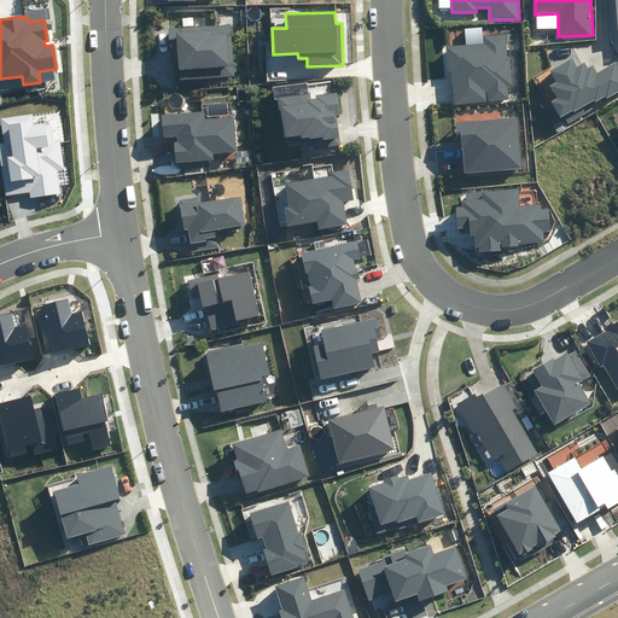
[(179,81),(235,76),(231,24),(169,29),(173,65),(178,65),(179,81)]
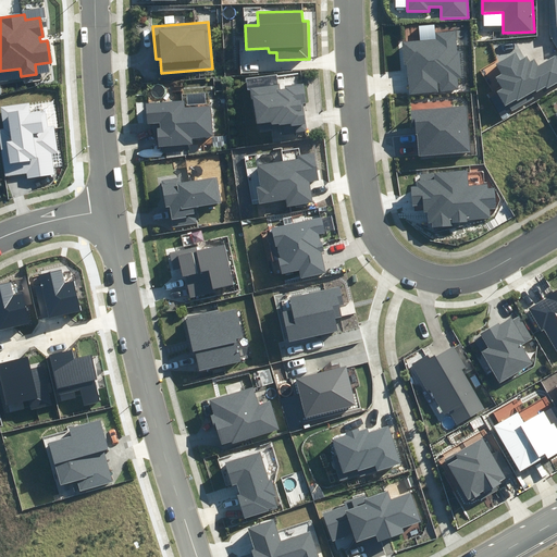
[(407,64),(409,94),(438,91),(437,84),(441,83),(441,91),(458,89),(457,77),(462,77),(460,51),(458,51),(456,32),(435,33),(435,39),(401,42),(404,65),(407,64)]
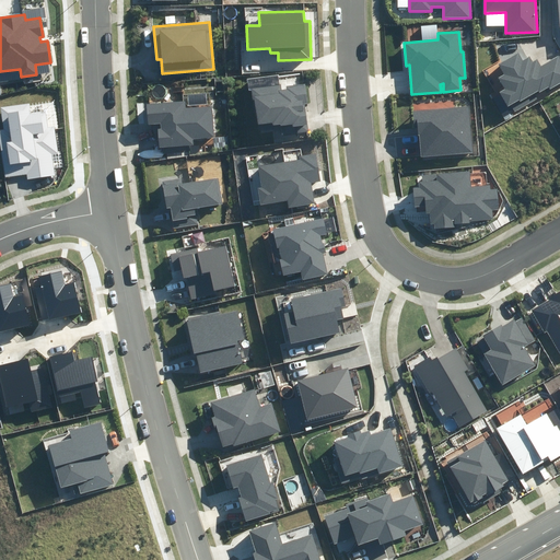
[(511,105),(514,113),(538,98),(537,97),(559,84),(559,57),(559,56),(541,66),(537,59),(533,61),(529,56),(523,60),(518,53),(499,65),(505,76),(500,79),(505,90),(500,93),(508,107),(511,105)]
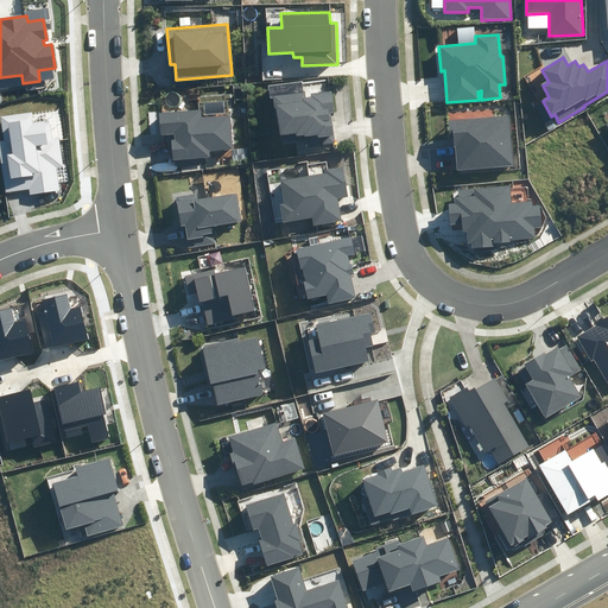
[(308,146),(335,143),(330,113),(335,112),(331,90),(311,94),(311,97),(305,99),(304,92),(272,97),(273,111),(277,109),(283,144),(306,140),(308,146)]
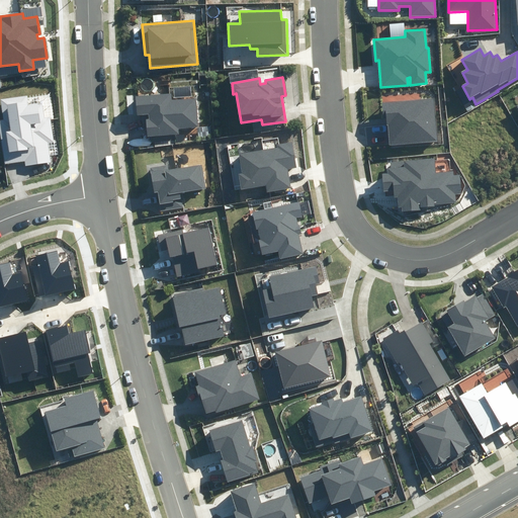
[(147,120),(148,137),(180,135),(179,128),(198,126),(196,98),(172,100),(172,93),(136,97),(137,115),(149,114),(149,120),(147,120)]
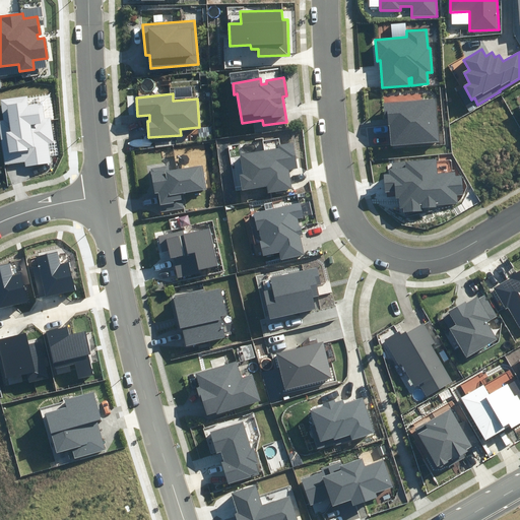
[(0,121),(0,129),(5,165),(25,161),(25,167),(51,164),(49,143),(55,142),(51,117),(44,118),(42,104),(29,105),(28,96),(1,101),(4,121),(0,121)]
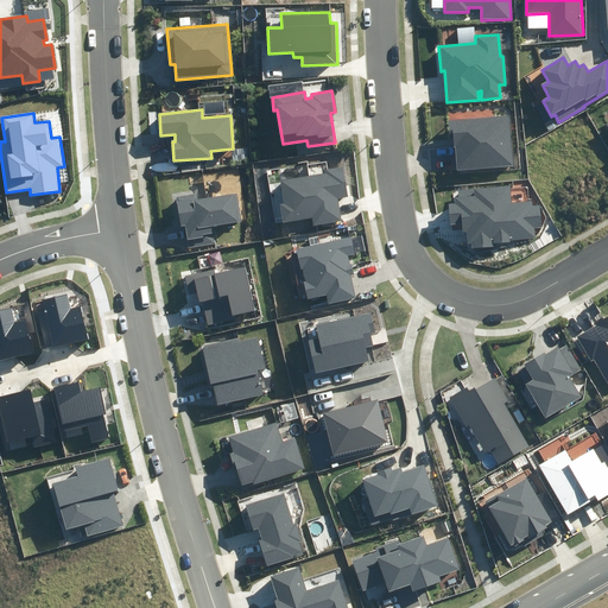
[(455,146),(457,170),(514,165),(510,115),(448,121),(450,147),(455,146)]
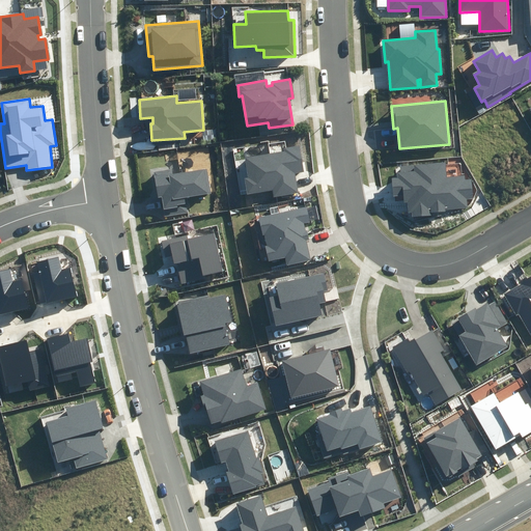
[(273,191),(274,197),(299,193),(296,174),(304,172),(300,146),(284,148),(285,151),(245,158),(248,179),(244,179),(247,195),(273,191)]
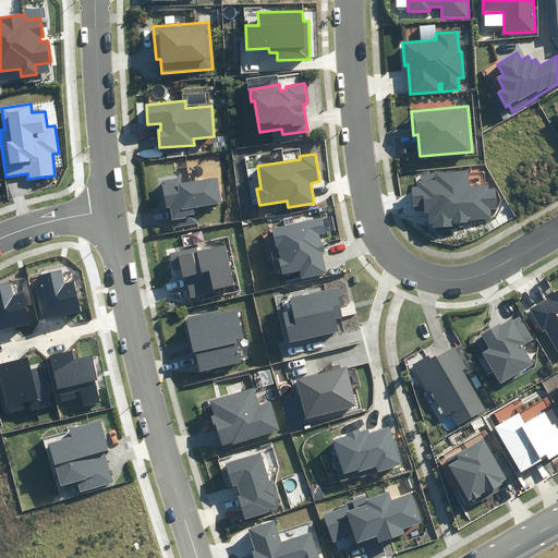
[(433,223),(434,228),(455,226),(453,223),(469,222),(468,220),(492,218),(490,209),(497,209),(496,189),(488,189),(488,184),(470,185),(468,171),(421,176),(421,181),(417,182),(417,186),(413,187),(414,206),(424,205),(425,214),(428,214),(429,223),(433,223)]
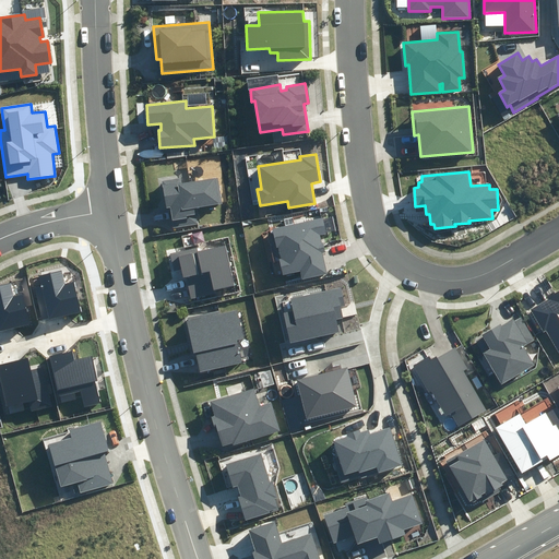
[(170,207),(174,228),(200,224),(197,207),(223,203),(217,177),(183,182),(182,177),(162,180),(166,209),(170,207)]
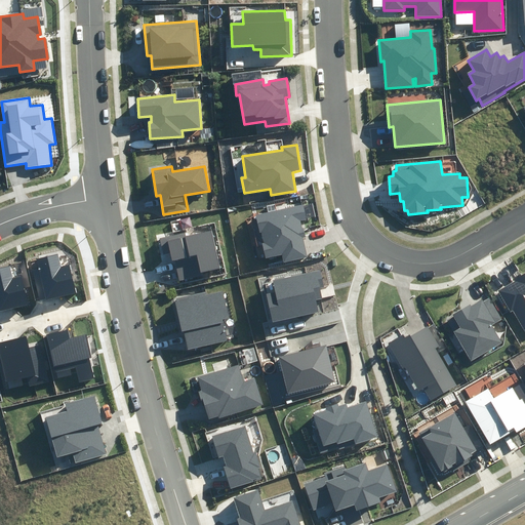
[(284,263),(307,257),(303,238),(306,237),(304,228),(301,229),(300,220),(307,219),(304,205),(256,215),(259,232),(261,232),(264,243),(261,243),(265,257),(282,254),(284,263)]
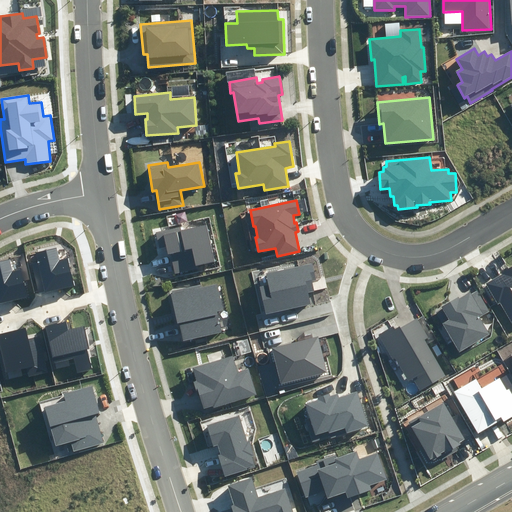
[(170,253),(175,273),(199,268),(198,265),(216,261),(208,224),(181,230),(181,226),(155,232),(159,249),(166,247),(168,254),(170,253)]
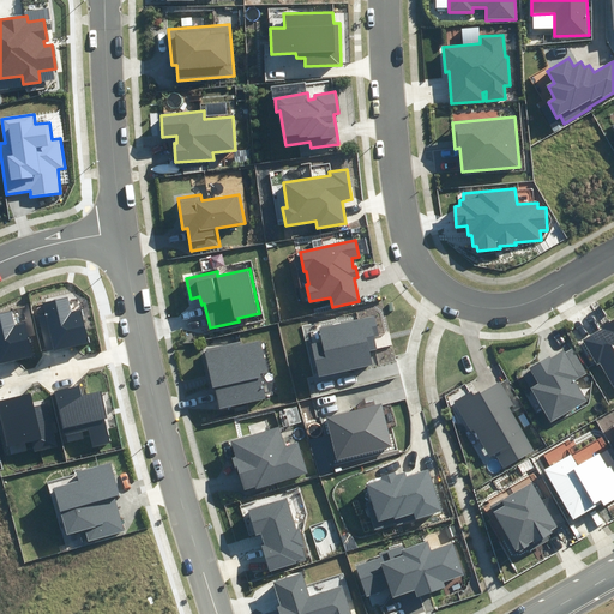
[(40,317),(47,350),(90,342),(83,308),(71,311),(67,298),(42,302),(46,315),(40,317)]
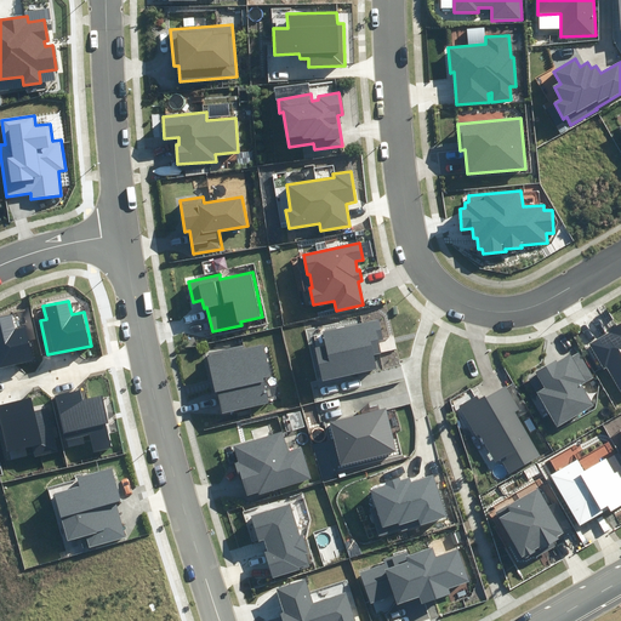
[(0,368),(32,360),(24,326),(16,329),(13,315),(0,318),(0,368)]
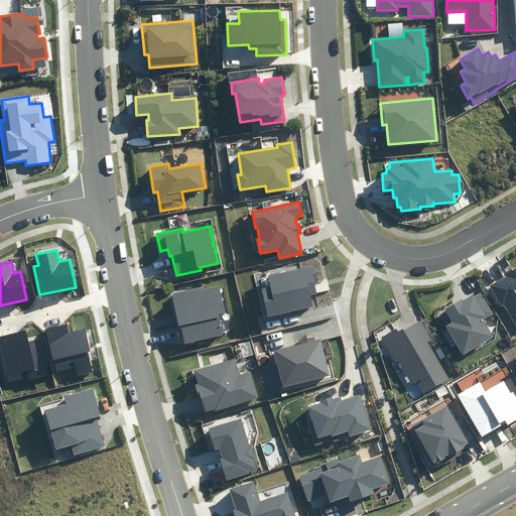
[(268,316),(313,307),(310,295),(315,294),(313,283),(317,283),(314,266),(269,275),(271,287),(262,288),(268,316)]
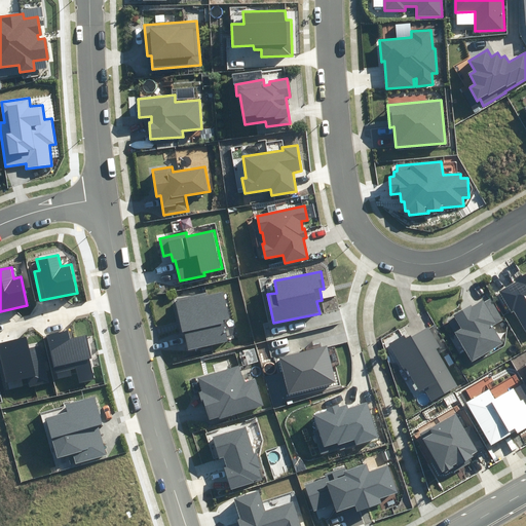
[(525,332),(525,272),(515,278),(517,283),(499,291),(511,312),(515,310),(525,332)]
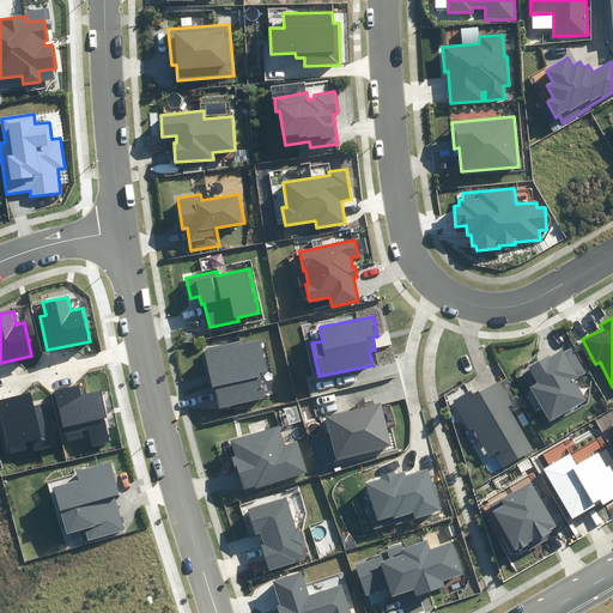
[(216,387),(220,408),(265,398),(260,374),(267,371),(260,340),(242,345),(241,340),(206,349),(207,352),(205,352),(213,387),(216,387)]
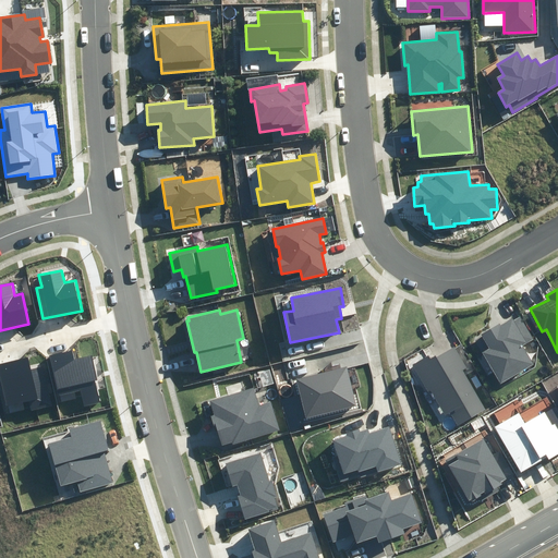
[(483,353),(500,384),(533,365),(522,346),(534,339),(521,316),(513,320),(512,318),(501,325),(499,323),(481,334),(490,349),(483,353)]
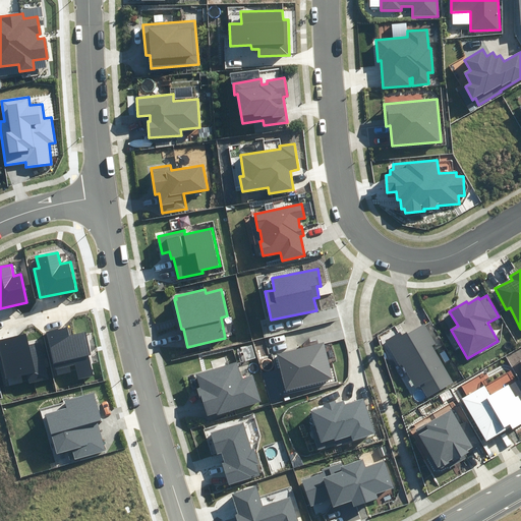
[(421,385),(428,397),(453,383),(431,346),(436,344),(424,324),(408,333),(407,332),(402,335),(400,332),(385,340),(400,365),(403,364),(416,388),(421,385)]
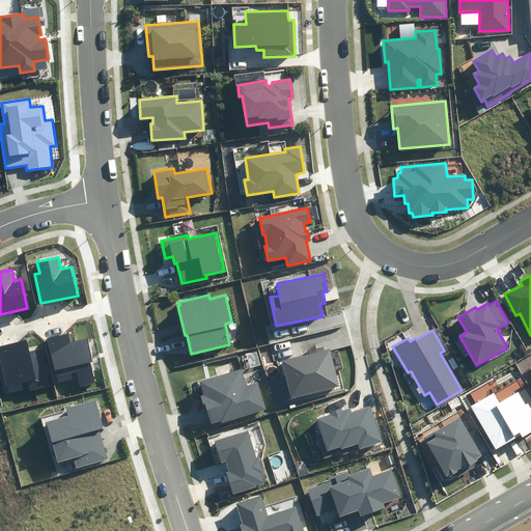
[(48,338),(59,383),(73,380),(71,372),(77,371),(80,387),(95,383),(90,363),(93,362),(87,338),(71,342),(68,334),(48,338)]
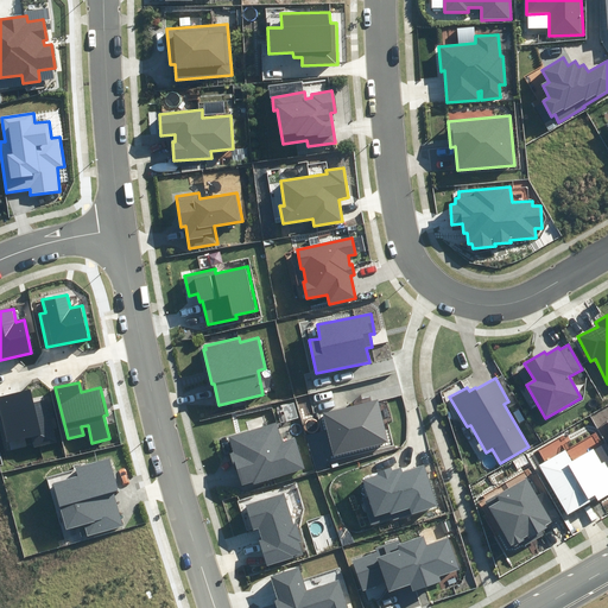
[(35,448),(59,442),(49,399),(33,403),(30,388),(0,396),(0,411),(11,451),(26,448),(24,438),(31,437),(35,448)]
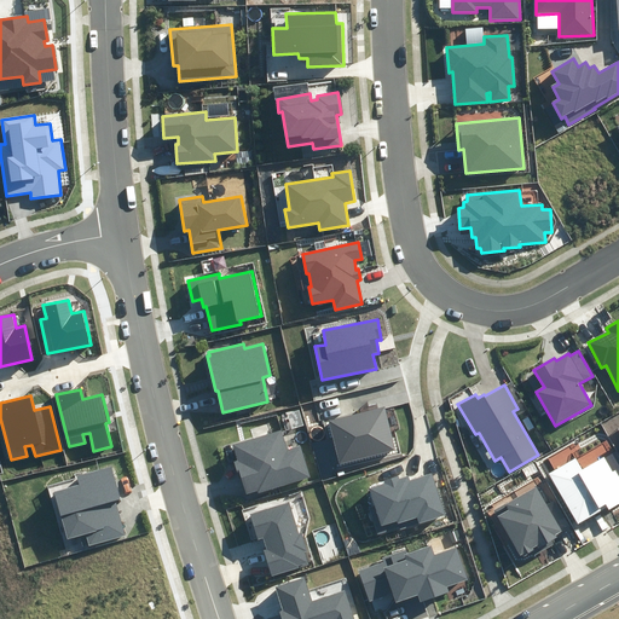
[(329,421),(340,464),(395,450),(385,406),(329,421)]
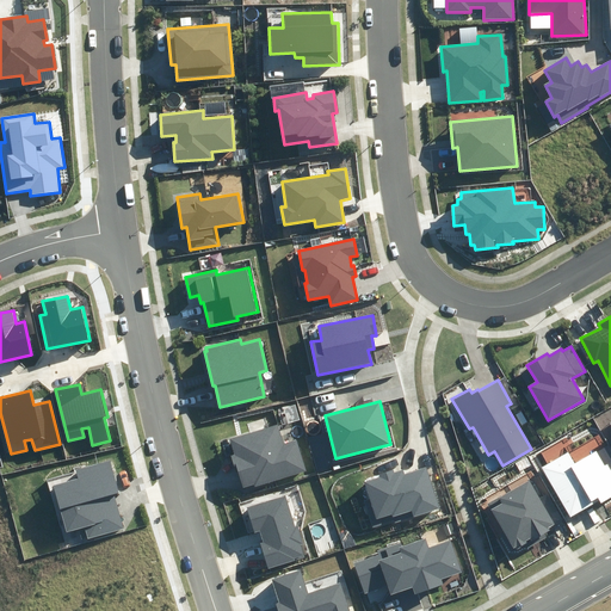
[(254,483),(255,487),(307,471),(296,439),(283,443),(277,424),(230,439),(235,455),(230,456),(235,468),(236,467),(244,487),(254,483)]
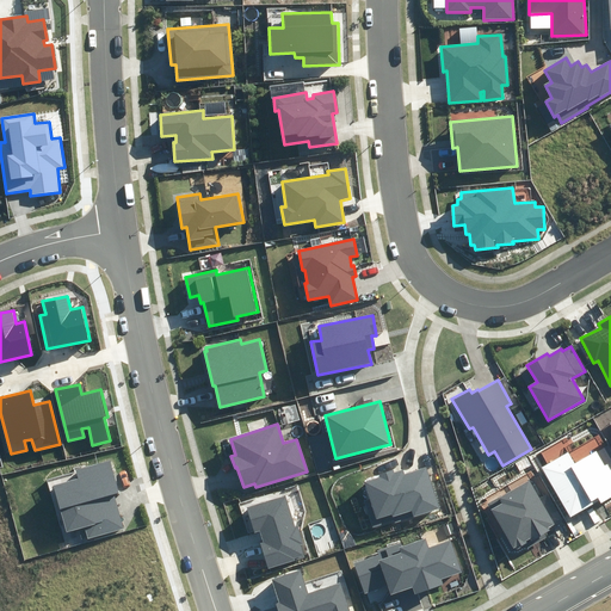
[(542,468),(569,517),(599,501),(600,504),(610,497),(610,458),(604,448),(575,464),(568,452),(542,468)]
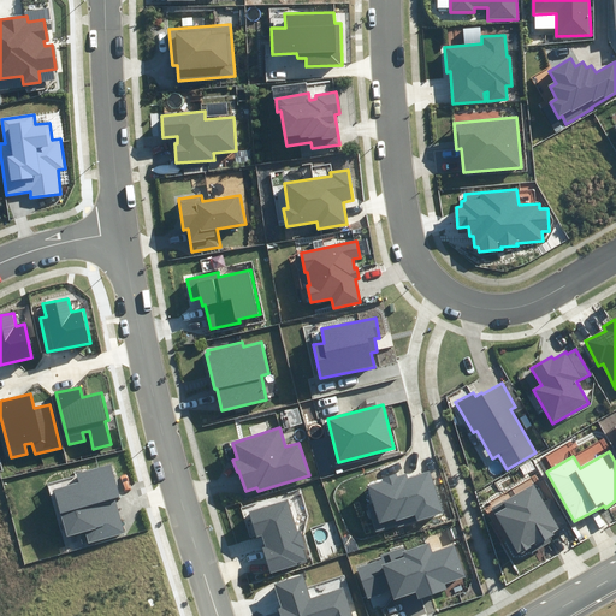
[(54,490),(67,535),(84,531),(88,544),(125,534),(116,498),(119,497),(110,465),(77,473),(80,483),(54,490)]
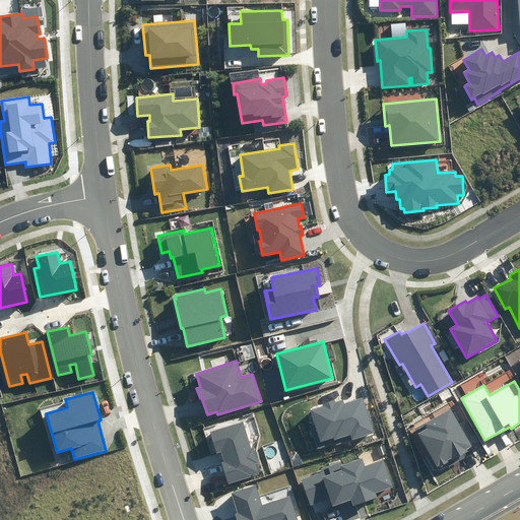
[(323,405),(311,409),(315,425),(309,426),(316,449),(373,432),(364,398),(344,403),(343,400),(335,402),(334,400),(323,403),(323,405)]
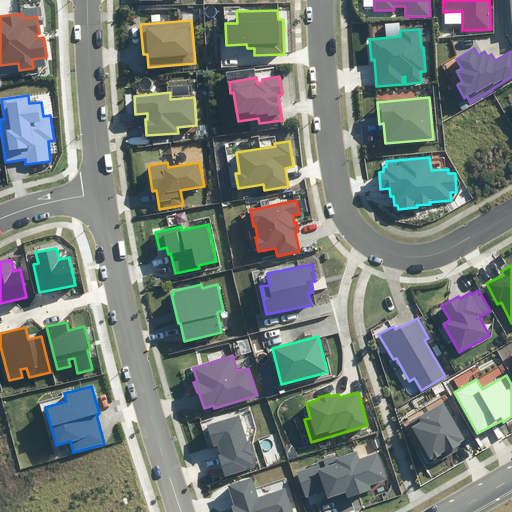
[(432,458),(433,460),(440,456),(442,460),(458,450),(457,448),(462,445),(461,442),(472,435),(459,413),(452,417),(443,402),(419,416),(418,416),(407,422),(430,460),(432,458)]
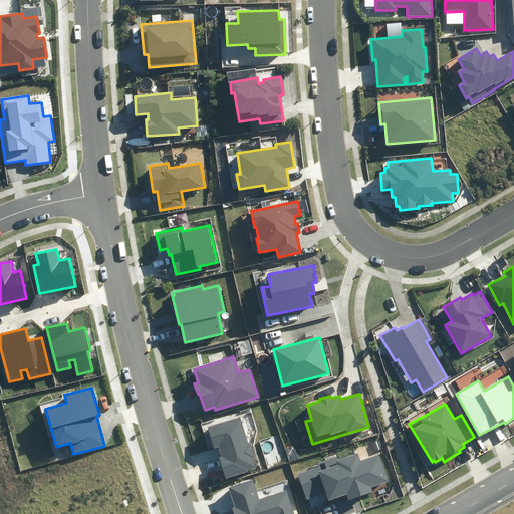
[(225,479),(248,472),(248,470),(255,467),(253,459),(255,458),(251,442),(248,443),(241,417),(208,426),(214,448),(219,447),(222,456),(219,457),(225,479)]
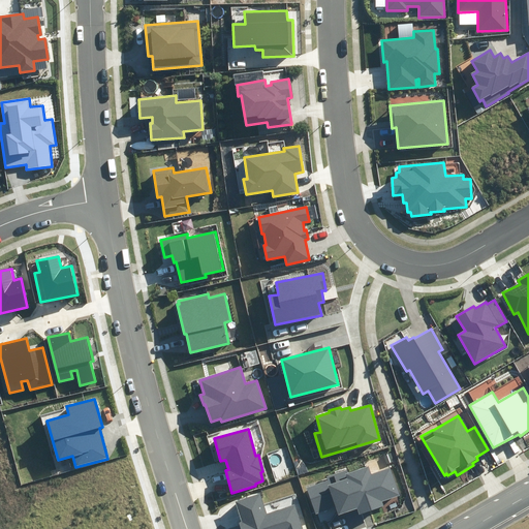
[(307,488),(316,514),(336,507),(338,515),(358,508),(360,515),(383,505),(382,501),(400,495),(391,468),(372,474),(369,467),(349,473),(347,469),(327,476),(329,480),(307,488)]
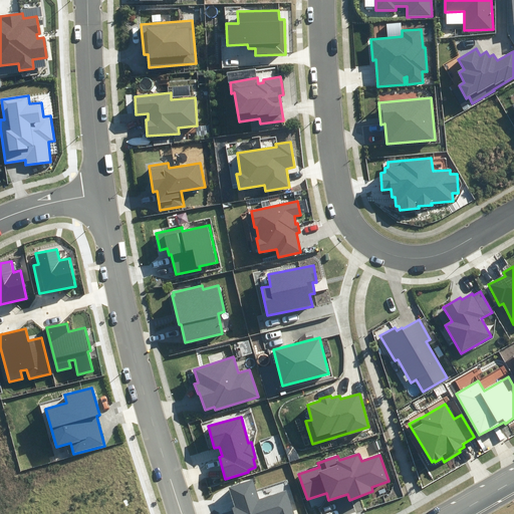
[(294,513),(287,490),(259,499),(253,479),(228,487),(235,507),(232,508),(233,513),(294,513)]
